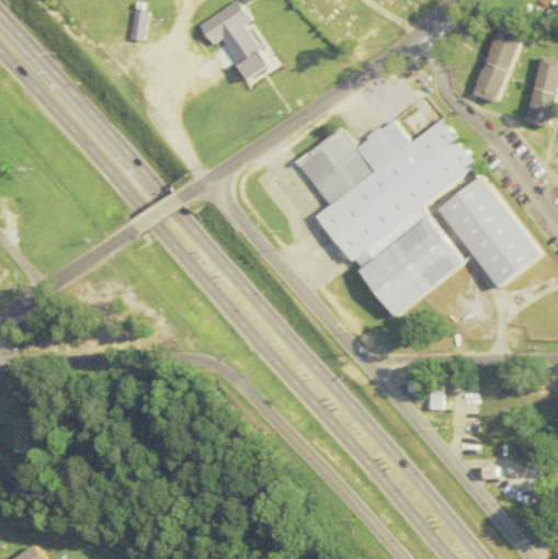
[(234,0),(197,23),(211,42),(220,35),(239,63),(259,49),(241,22),(249,16),(238,0),(234,0)]
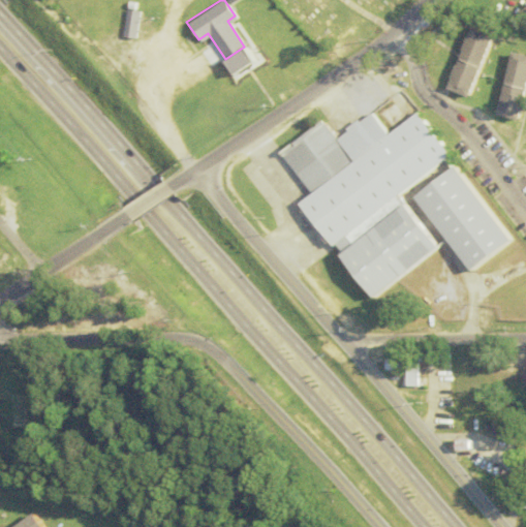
[(123,36),(136,38),(142,10),(128,7),(123,36)]
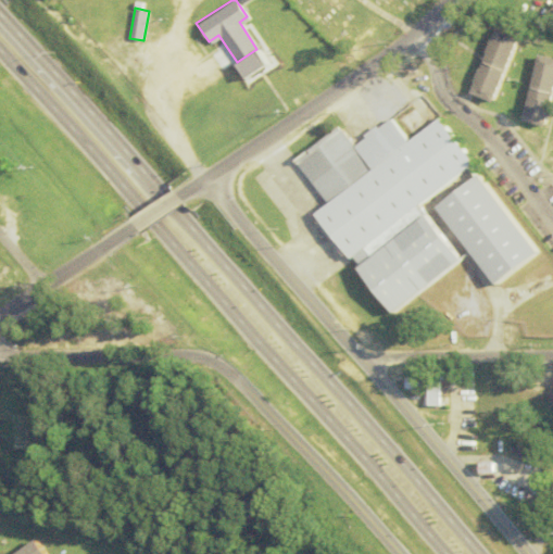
[(468,91),(492,101),(518,37),(494,27),(468,91)]
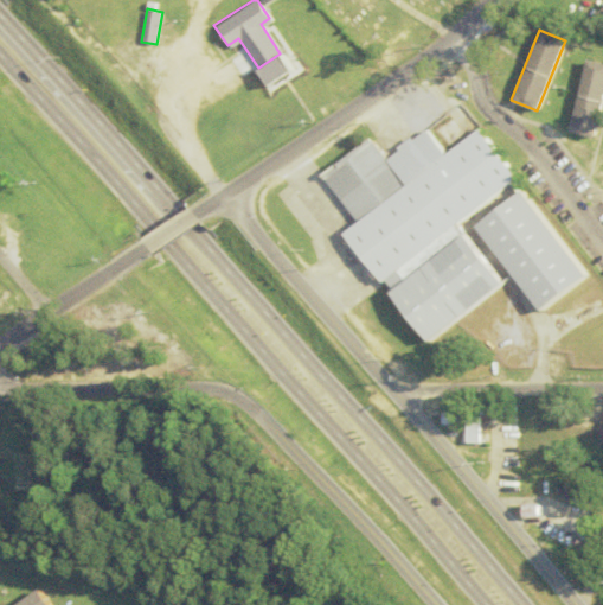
[(594,137),(602,99),(602,62),(585,58),(568,129),(594,137)]
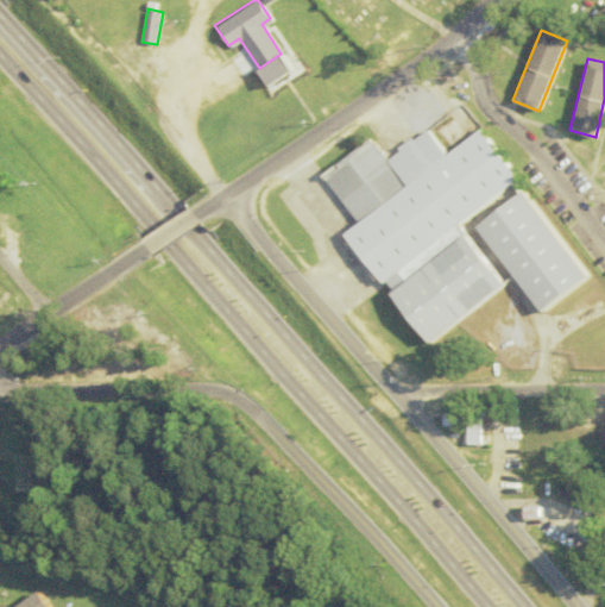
[(458,220),(516,180),(480,129),(443,155),(424,127),(382,157),(369,139),(321,174),(355,224),(344,232),(421,343),(503,285),(458,220)]
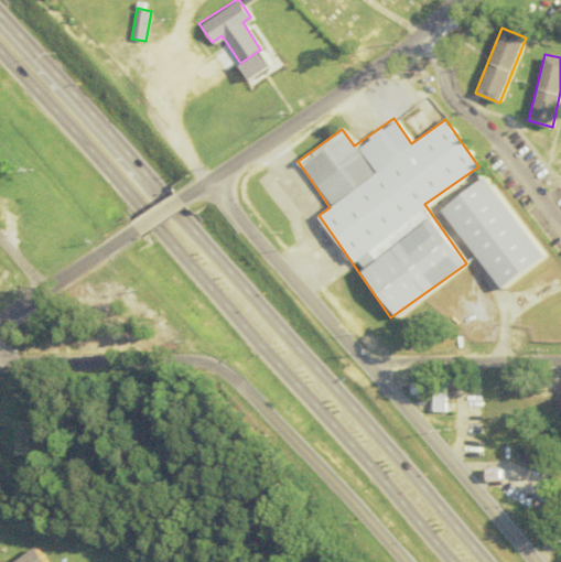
[(542,258),(486,176),(441,207),(498,289),(542,258)]
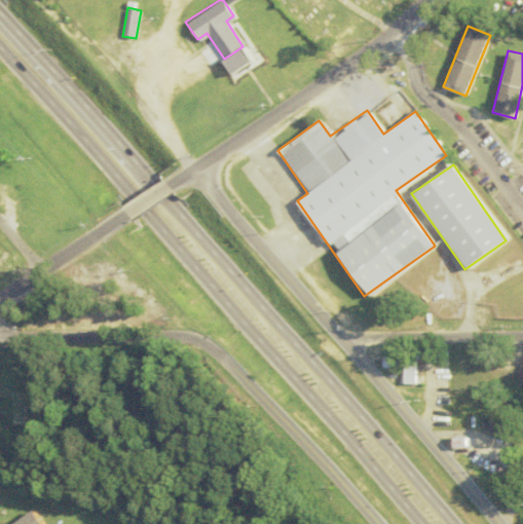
[(522,385),(522,348),(511,349),(511,385),(522,385)]
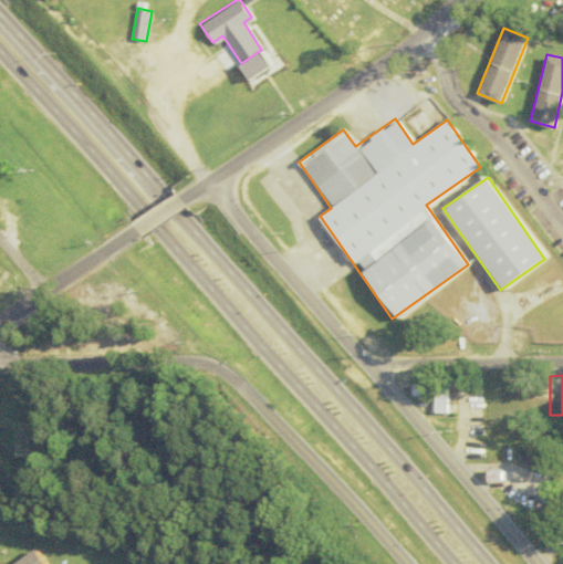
[(438,384),(403,384),(403,396),(421,396),(421,413),(438,413),(438,384)]
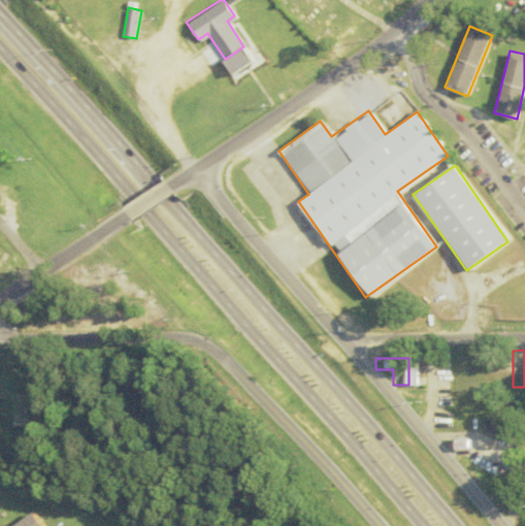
[(7,525),(38,525),(30,512),(7,525)]
